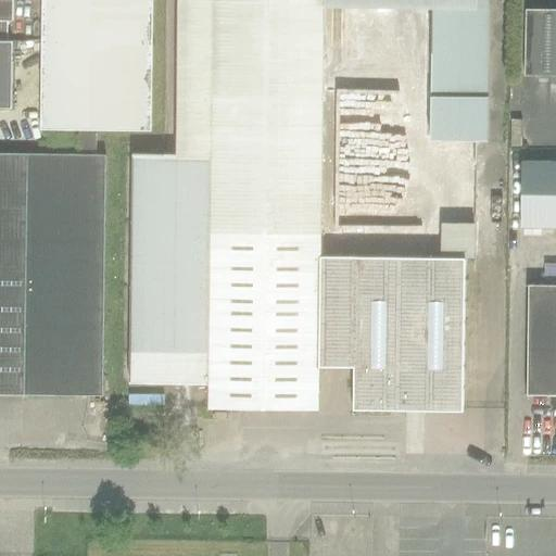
[(152,131),(153,0),(43,0),(42,130),(80,130),(80,155),(0,153),(0,394),(104,396),(108,155),(97,155),(98,130),(152,131)]
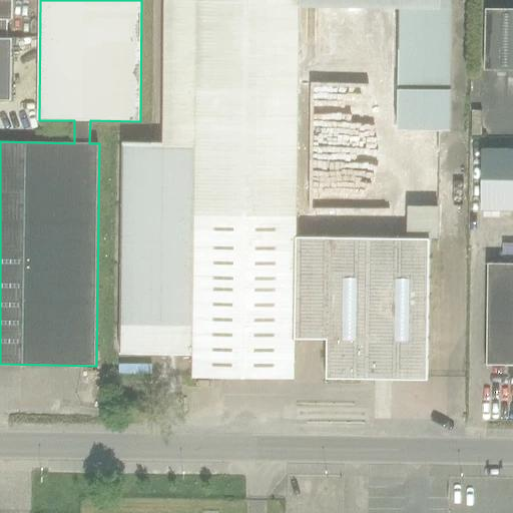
[(13,20),(13,0),(0,0),(0,38),(8,38),(8,20),(13,20)]
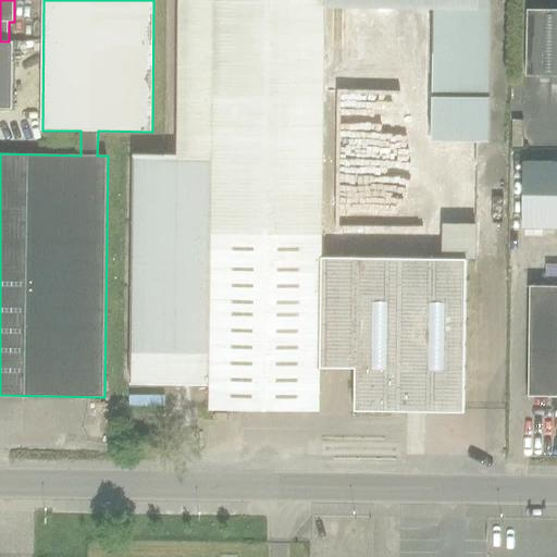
[(322,257),(325,8),(434,9),(433,140),(490,141),(491,0),(187,0),(186,156),(134,155),(131,384),(211,385),(211,409),(320,410),(321,368),(356,368),(355,411),(465,412),(467,259),(444,259),(322,257)]
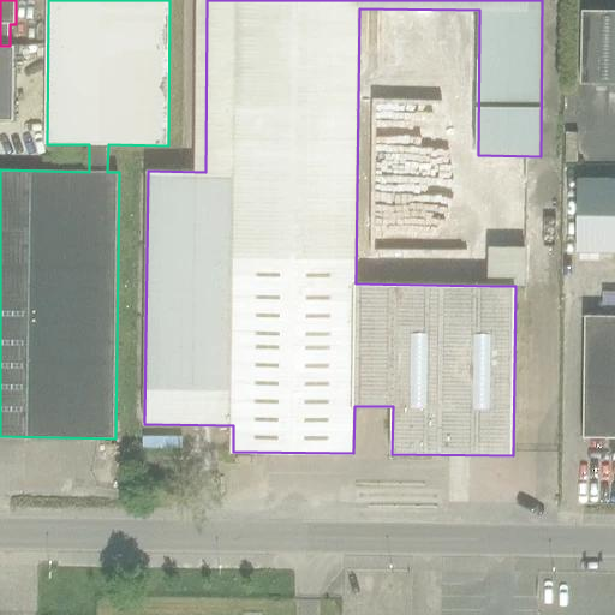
[(614,84),(614,11),(583,11),(581,84),(614,84)]
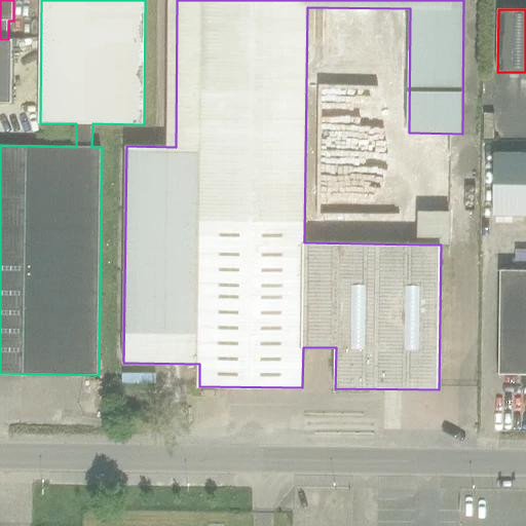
[(13,39),(8,39),(0,39),(0,102),(12,103),(13,39)]
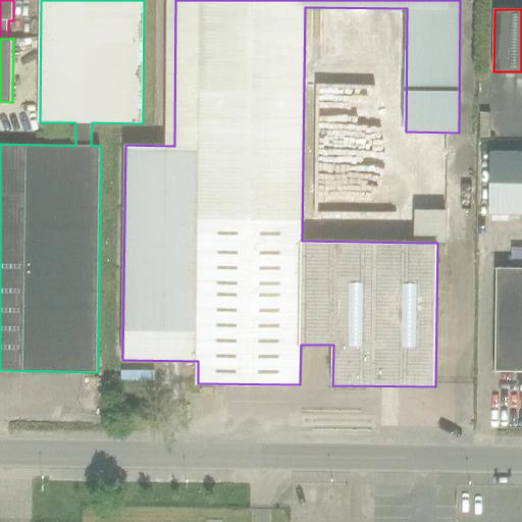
[(480,138),(490,138),(490,114),(480,114),(480,138)]
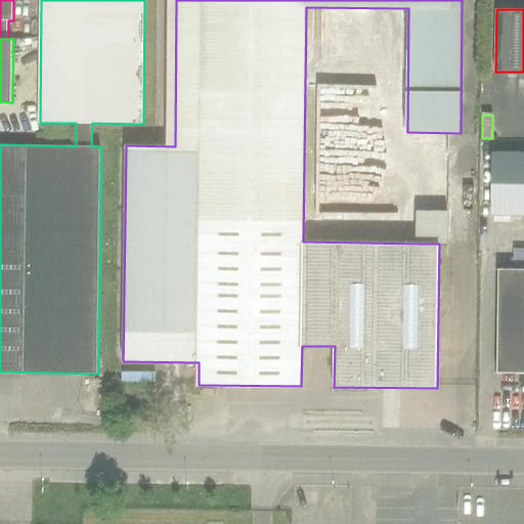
[(492,215),(523,215),(523,151),(493,153),(492,215)]
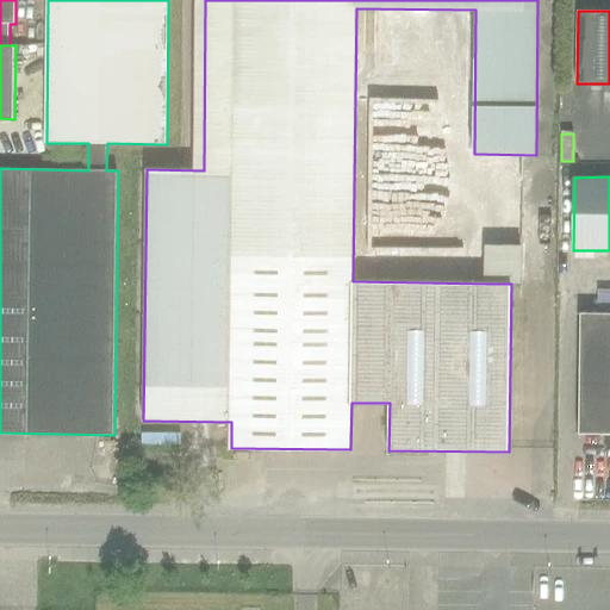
[(487,247),(486,284),(511,284),(520,284),(521,248),(487,247)]
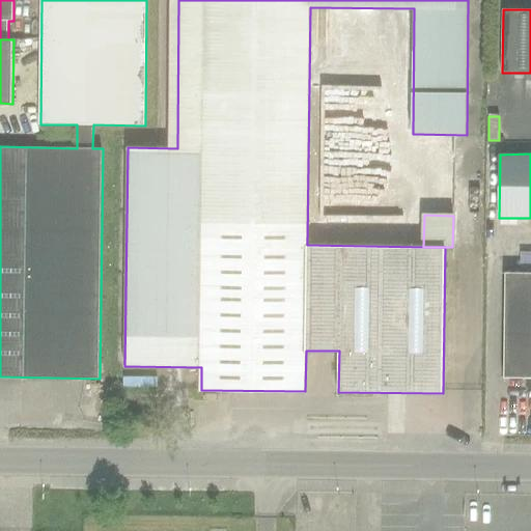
[(530,273),(505,273),(504,378),(530,378),(530,273)]
